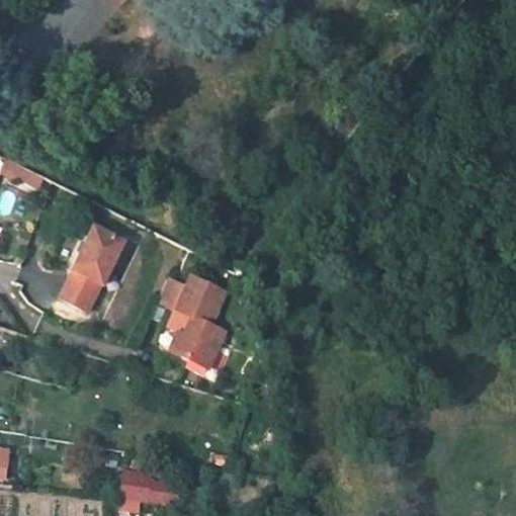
[(0,168),(22,179),(26,169),(0,156),(0,168)]
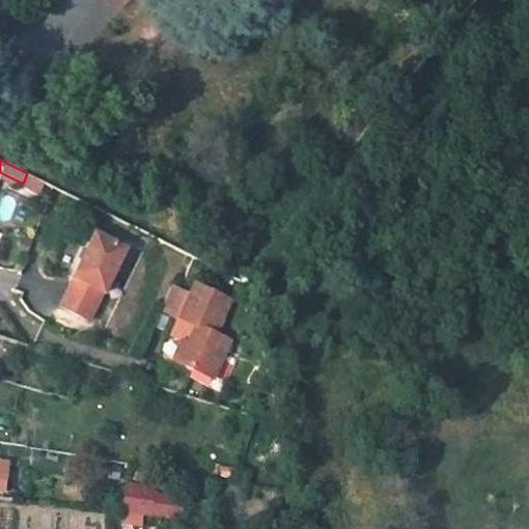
[(76,278),(77,279),(62,307),(91,319),(106,293),(107,293),(130,248),(98,234),(76,278)]
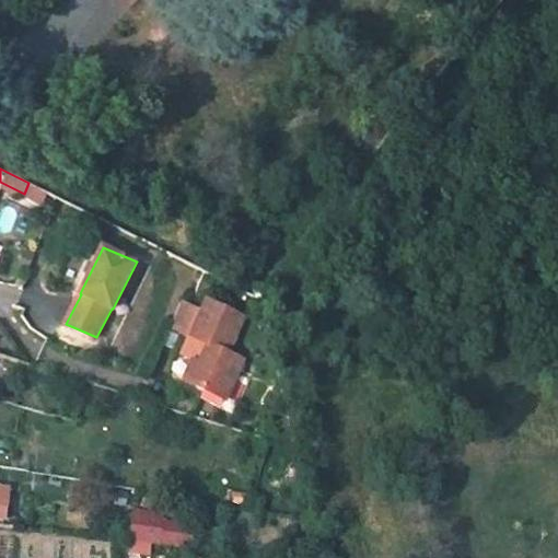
[(184,383),(229,397),(245,357),(230,351),(247,312),(208,295),(204,306),(184,299),(167,330),(207,347),(199,365),(192,362),(184,383)]
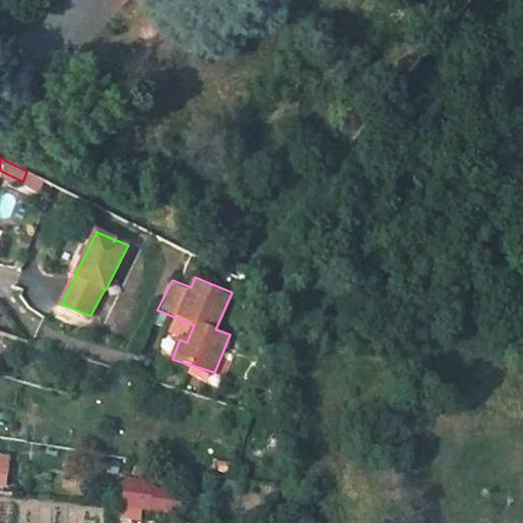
[(247,466),(216,458),(214,468),(245,474),(247,466)]
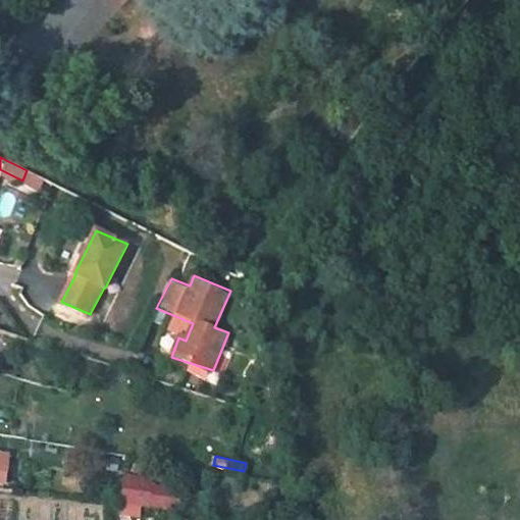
[(164,498),(166,486),(124,482),(122,501),(143,503),(144,497),(164,498)]
